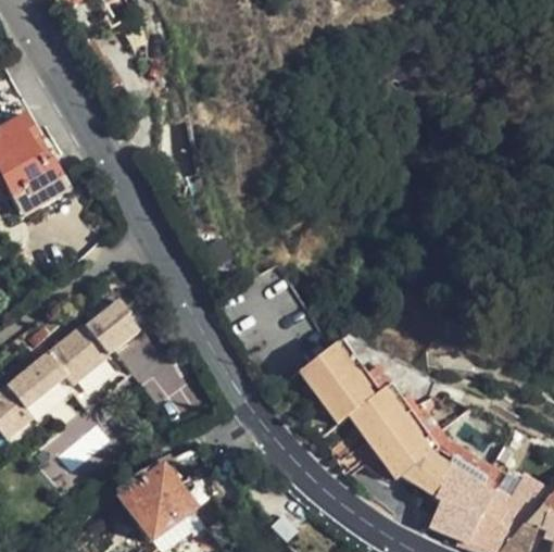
[(63,172),(0,62),(0,177),(1,177),(23,214),(71,185),(63,172)]
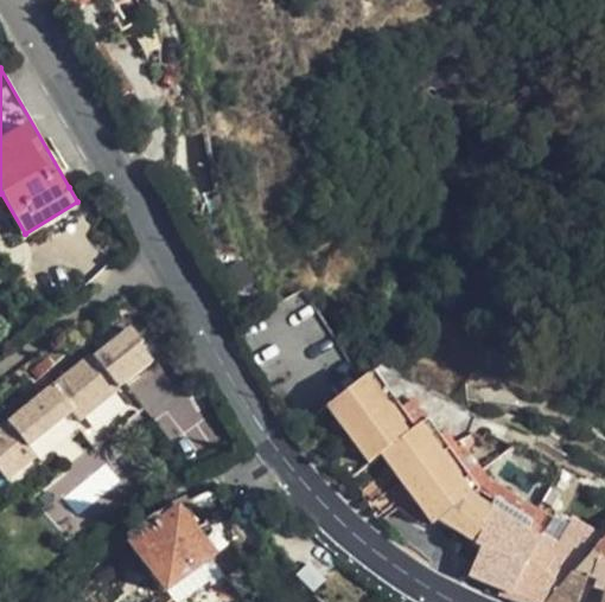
[(70,409),(76,417),(116,384),(88,350),(0,422),(0,465),(8,475),(37,450),(30,442),(70,409)]
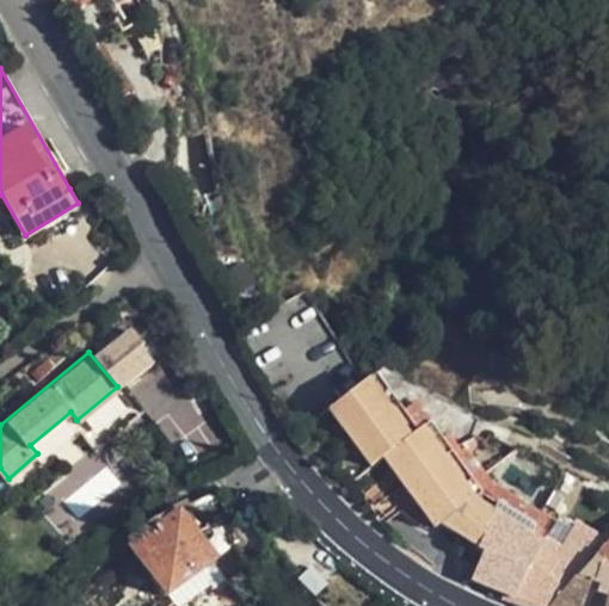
[(511,605),(549,605),(560,594),(576,575),(602,549),(589,543),(600,518),(574,507),(566,523),(552,515),(545,533),(530,527),(535,518),(491,493),(436,422),(424,431),(379,375),(330,413),(373,469),(383,462),(437,538),(475,552),(473,558),(479,560),(467,587),(478,593),(500,603),(511,605)]
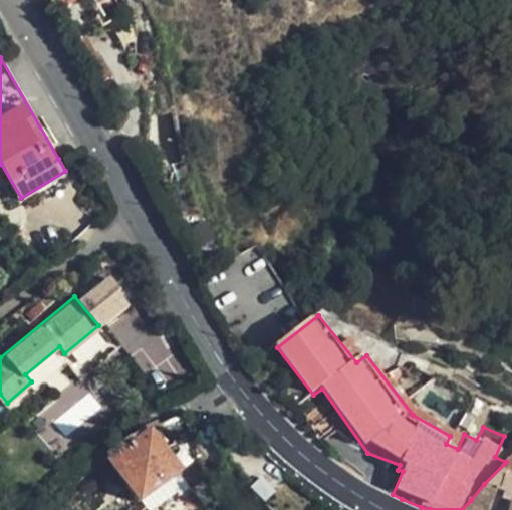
[(98,325),(64,353),(75,366),(113,333),(103,321),(98,325)]
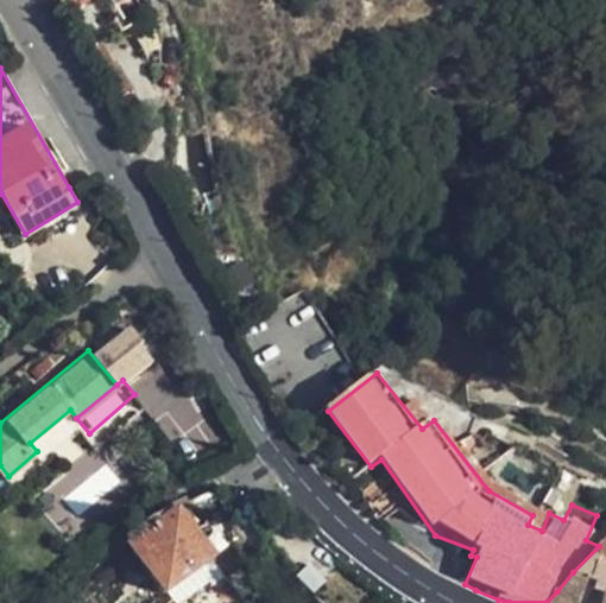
[(183,507),(180,501),(166,511),(171,518),(174,514),(183,507)]
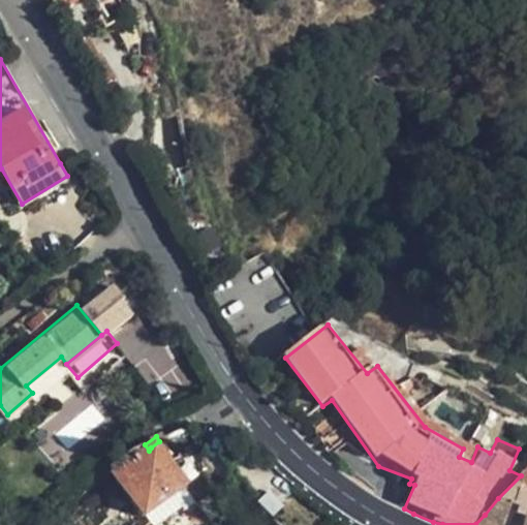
[(179,487),(151,448),(149,451),(114,476),(142,514),(179,487)]
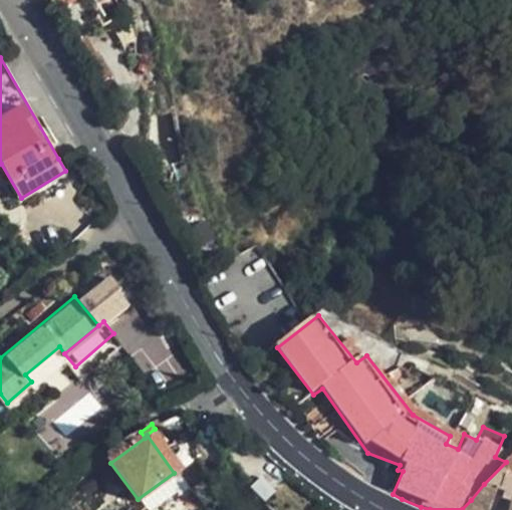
[(511,509),(511,455),(506,462),(484,484),(496,488),(511,493),(511,497),(508,509),(511,509)]
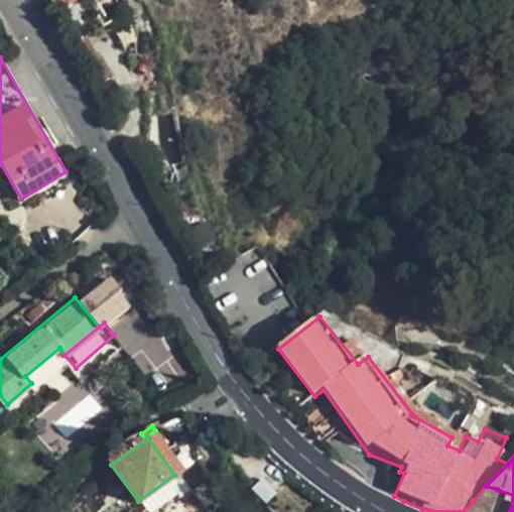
[(473,502),(464,511),(490,511),(498,490),(486,486),(473,502)]
